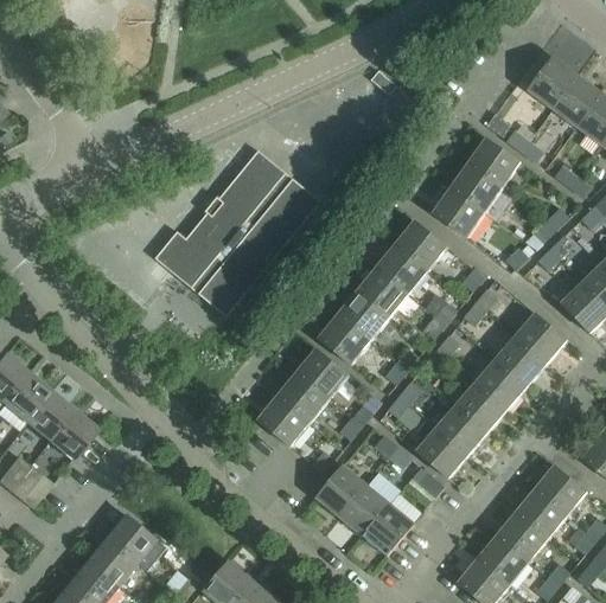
[(552,108),(576,75),(552,56),(527,90),(552,108)]
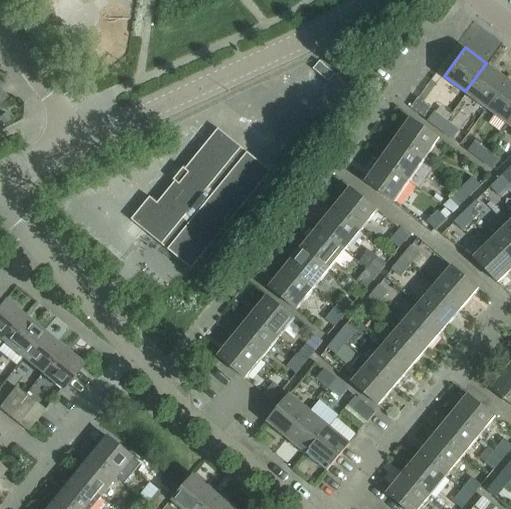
[(334,71),(318,59),(312,66),(327,79),(334,71)]
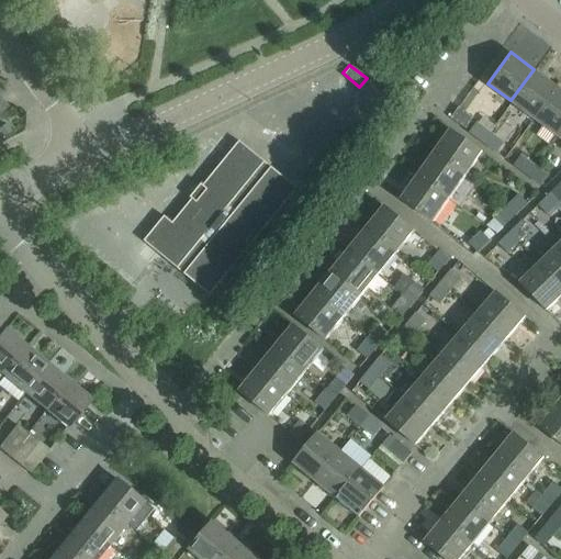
[(556,86),(534,69),(511,100),(533,116),(556,86)]
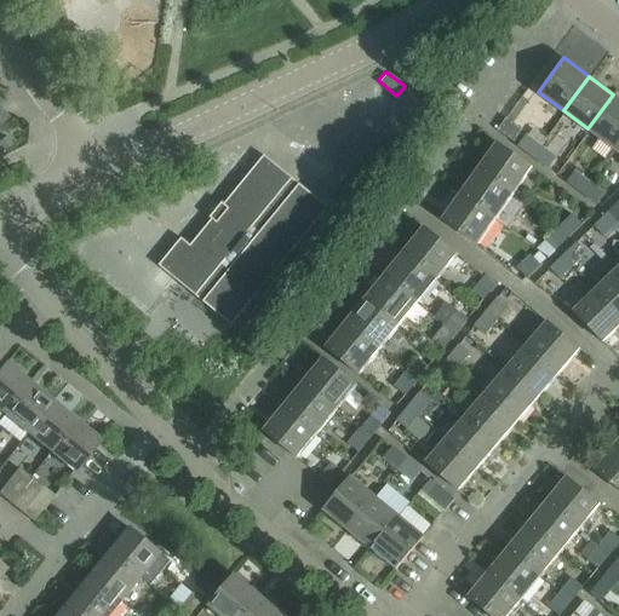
[(618,98),(613,95),(588,128),(613,148),(618,138),(618,98)]
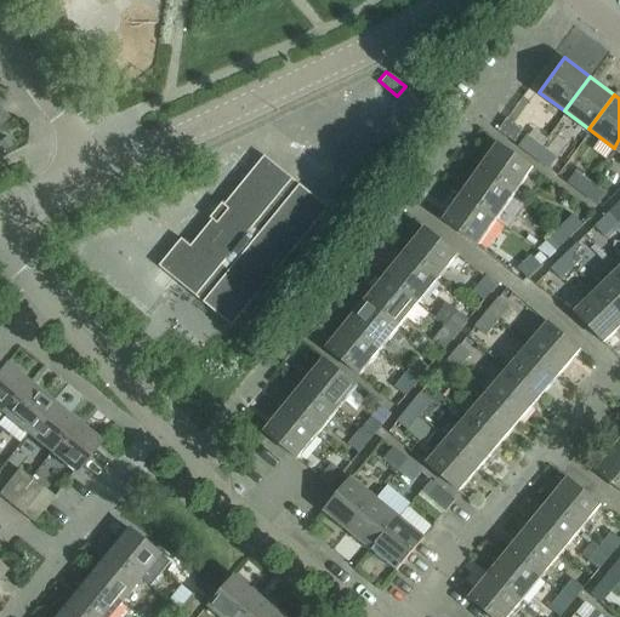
[(532,154),(540,143),(525,132),(516,143),(532,154)]
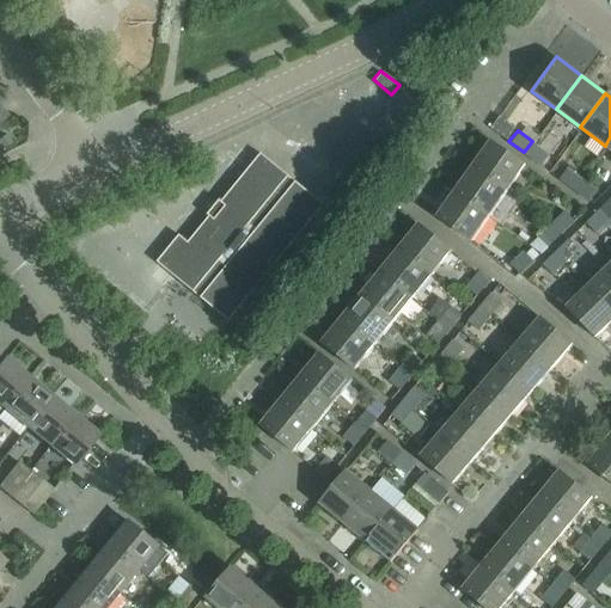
[(471,165),(506,189),(523,164),(489,139),(471,165)]
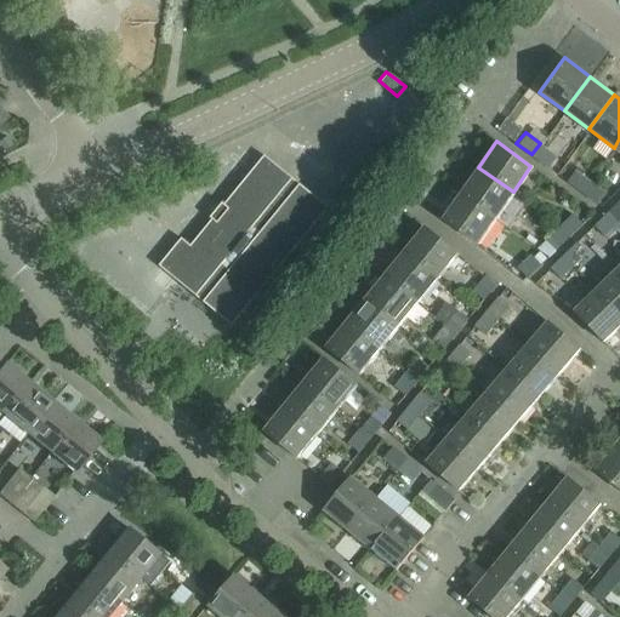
[(540,143),(532,154),(546,166),(555,154),(540,143)]
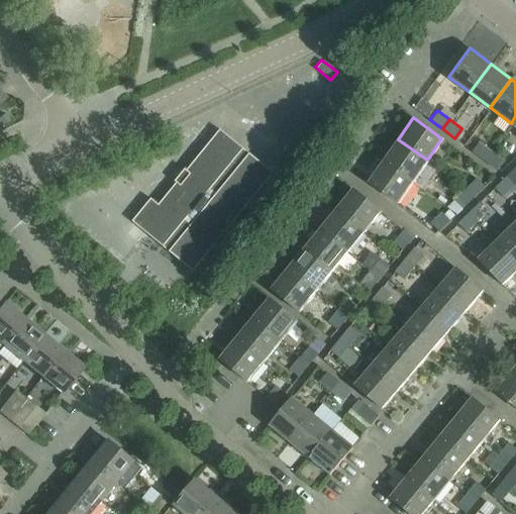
[(130,219),(191,269),(272,171),(219,127),(158,202),(149,196),(130,219)]
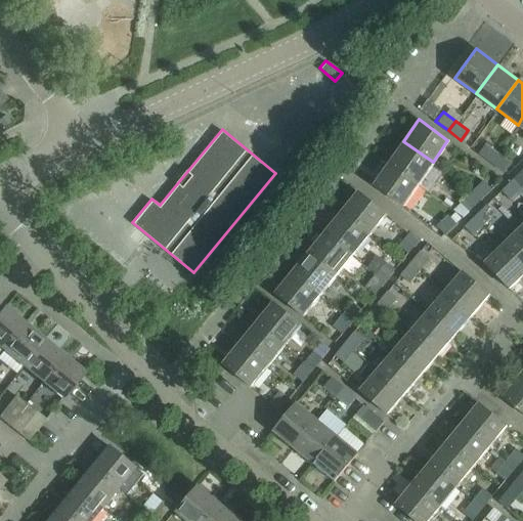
[(433,162),(403,141),(388,163),(418,183),(433,162)]
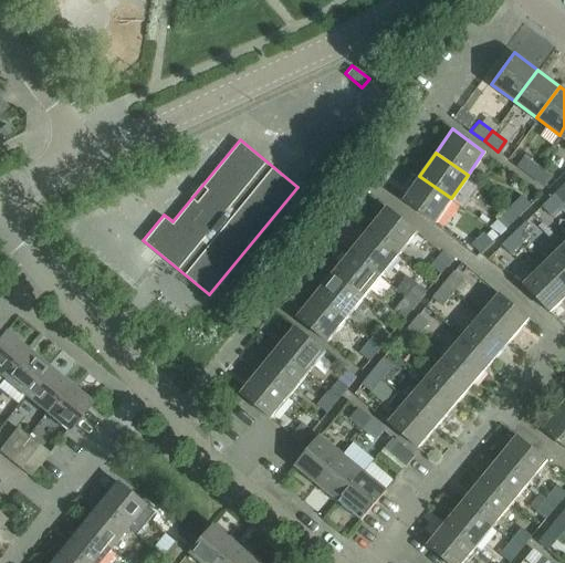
[(530,175),(537,164),(523,154),(515,165),(530,175)]
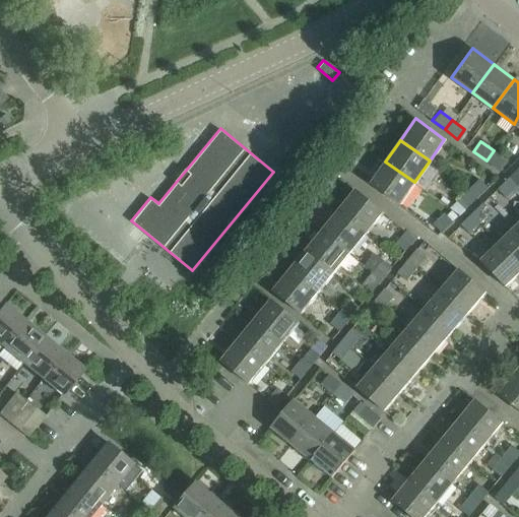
[(506,159),(494,150),(487,160),(499,170),(506,159)]
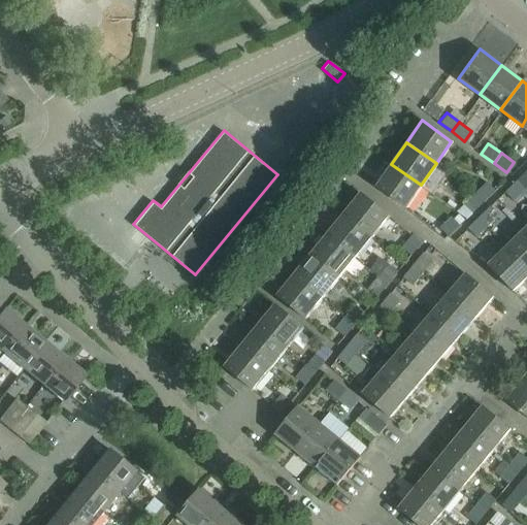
[(391,164),(375,186),(405,206),(421,185),(391,164)]
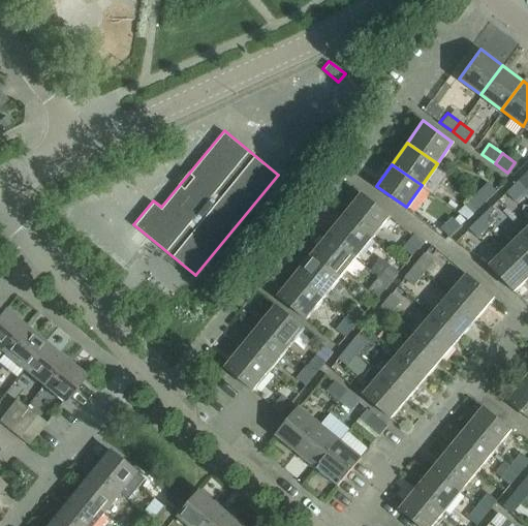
[(527,167),(517,180),(525,188),(527,185),(527,167)]
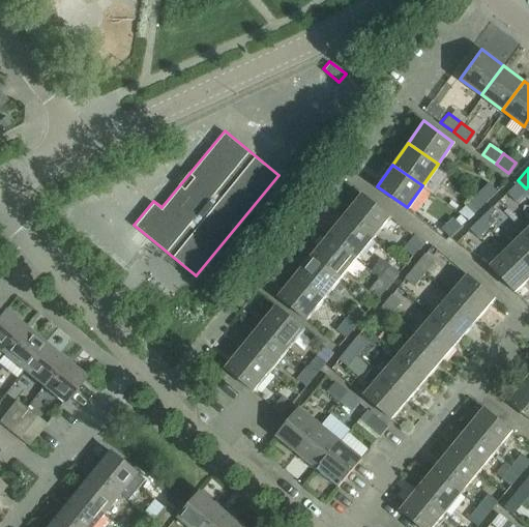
[(526,188),(518,180),(506,191),(515,200),(526,188)]
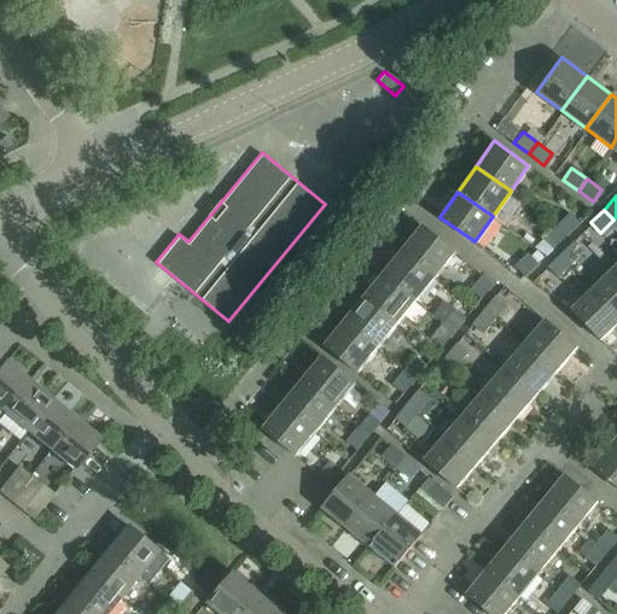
[(556,223),(569,232),(578,222),(569,211),(556,223)]
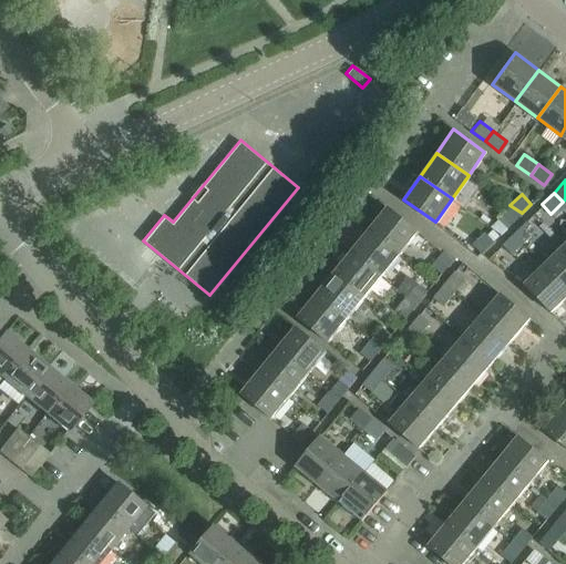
[(522,213),(510,205),(497,217),(506,227),(522,213)]
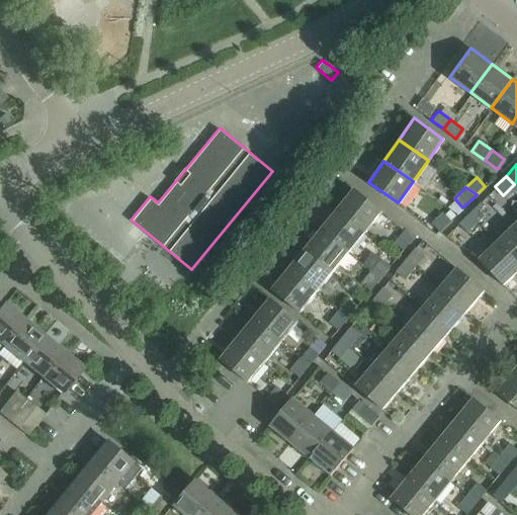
[(353,188),(336,208),(363,232),(380,210),(353,188)]
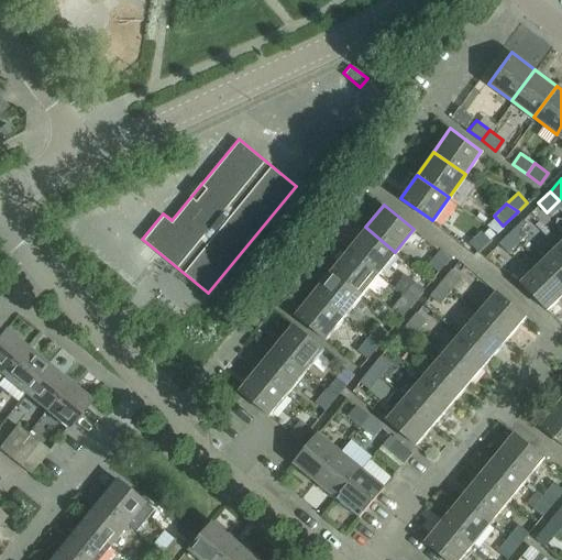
[(521,218),(509,230),(519,240),(531,228),(521,218)]
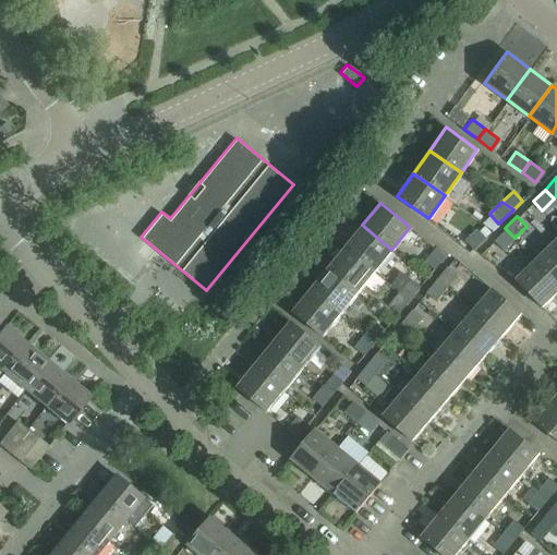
[(362,225),(344,246),(374,270),(391,250),(362,225)]
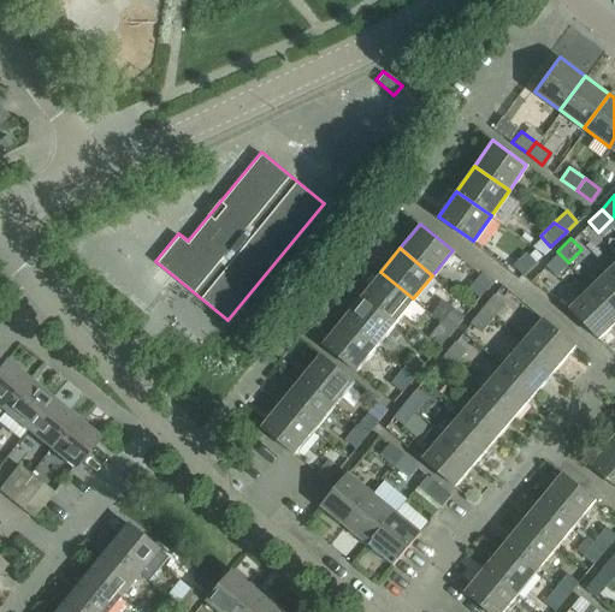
[(522,274),(536,261),(525,250),(512,263),(521,273),(522,274)]
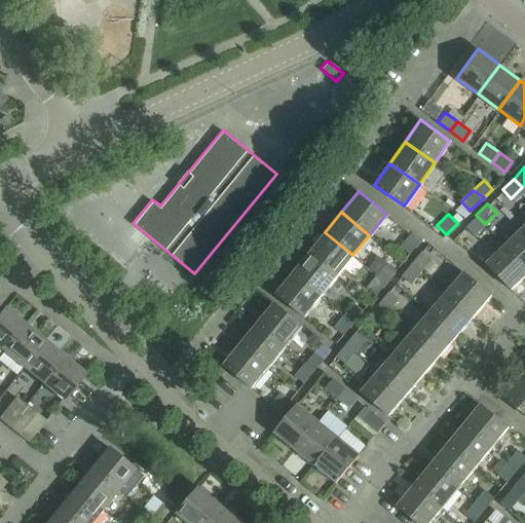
[(485,224),(476,215),(464,225),(474,234),(485,224)]
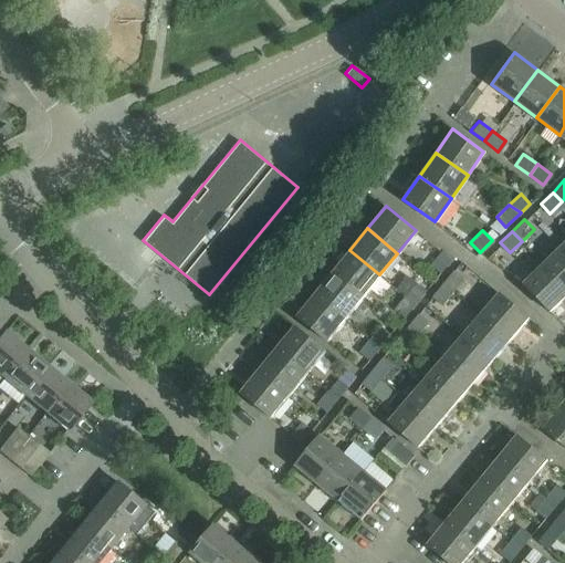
[(564,246),(563,243),(542,263),(564,287),(564,246)]
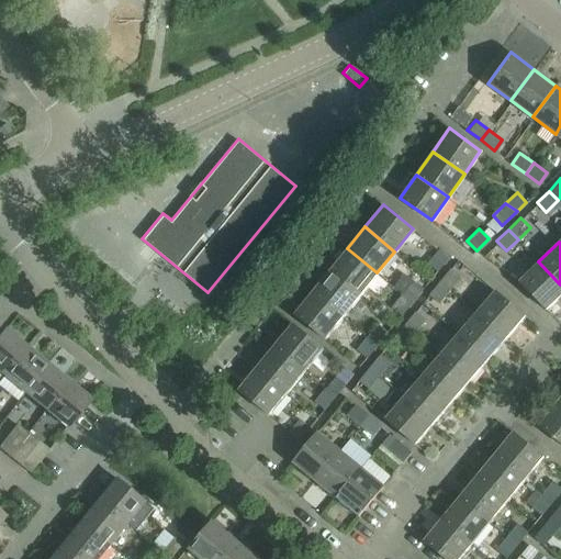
[(377,272),(347,248),(329,269),(359,294),(377,272)]
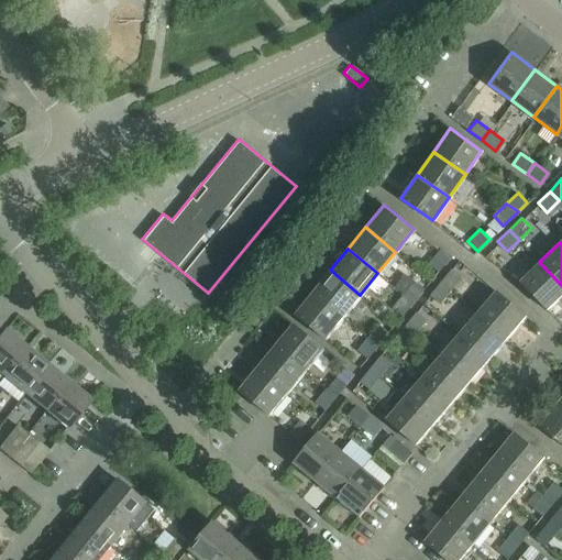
[(448,257),(439,250),(428,263),(438,271),(448,257)]
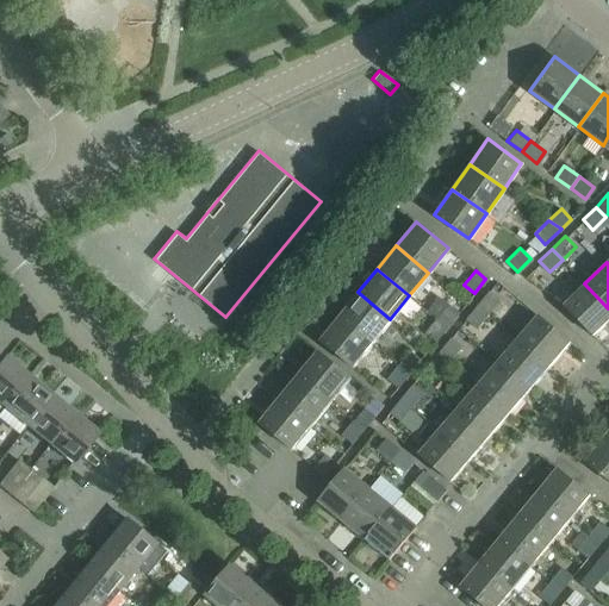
[(608,317),(608,308),(584,283),(563,304),(591,335),(608,317)]
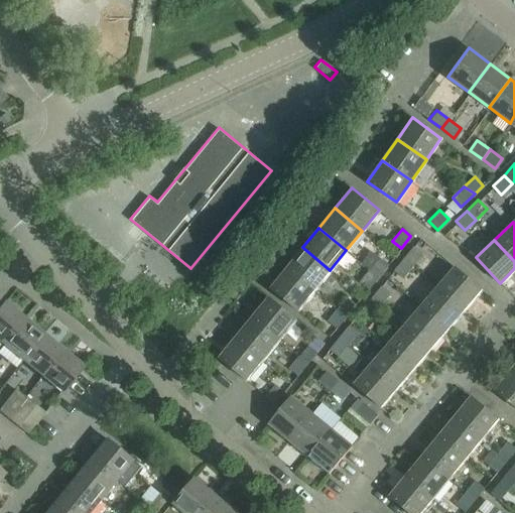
[(412,245),(402,258),(411,265),(422,253),(412,245)]
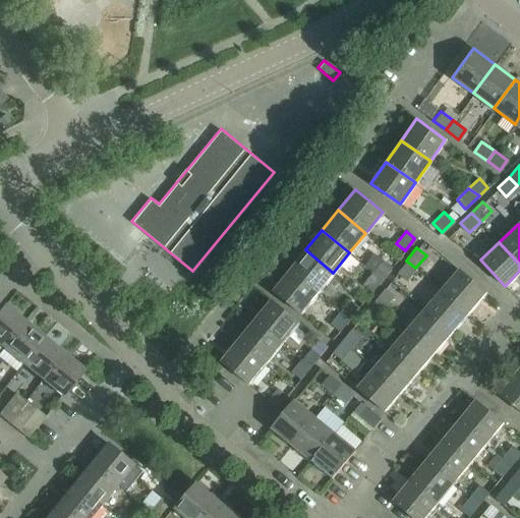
[(305,249),(289,270),(316,293),(333,273),(305,249)]
